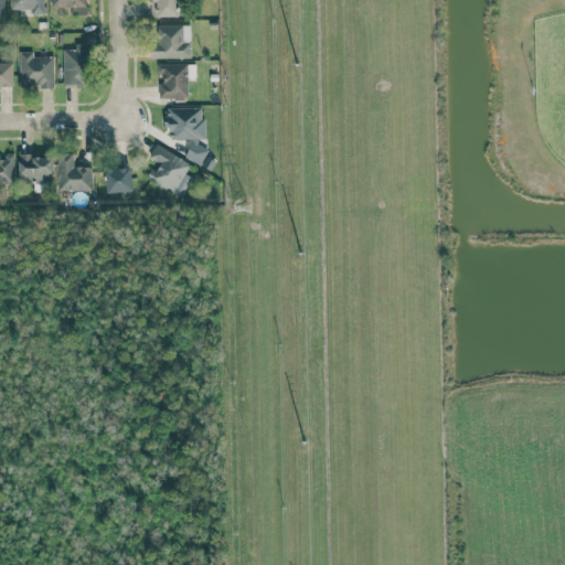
[(10,0),(10,10),(31,9),(31,14),(44,13),(43,0),(10,0)]
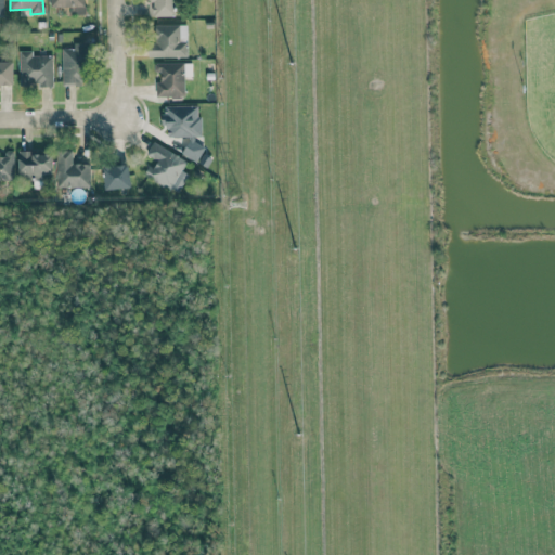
[(84,14),(84,0),(49,0),(50,5),(71,7),(71,14),(84,14)]
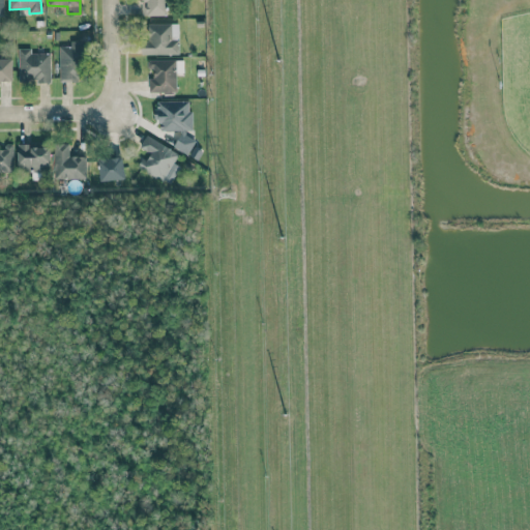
[(166,0),(140,0),(140,16),(167,16),(166,0)]
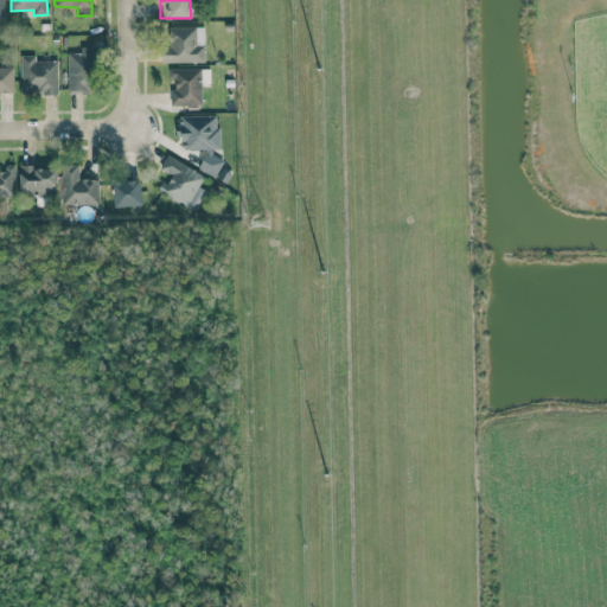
[(205,62),(204,26),(164,27),(165,63),(205,62)]
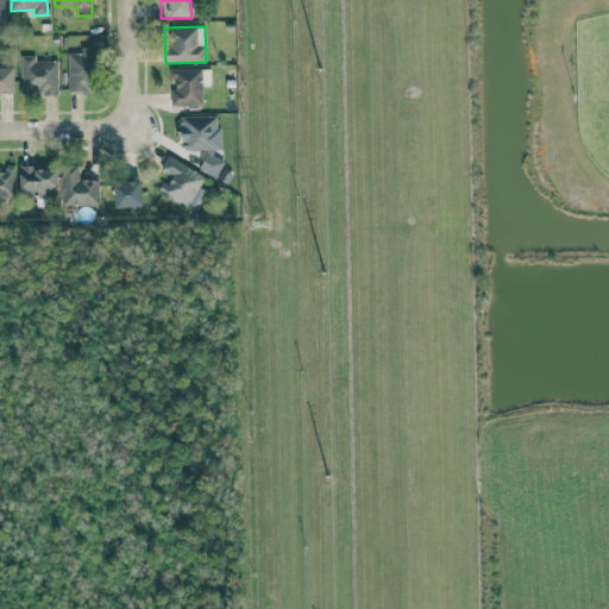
[(68,54),(68,93),(93,93),(93,46),(81,48),(81,52),(68,54)]
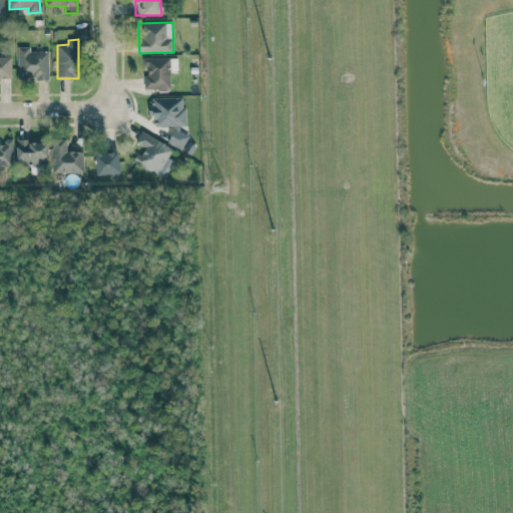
[(48,51),(30,51),(30,47),(18,46),(17,78),(33,79),(48,80),(48,51)]
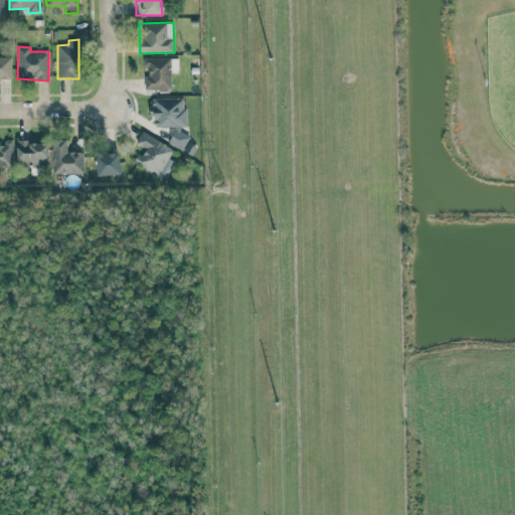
[(0,78),(12,78),(11,57),(0,57),(0,78)]
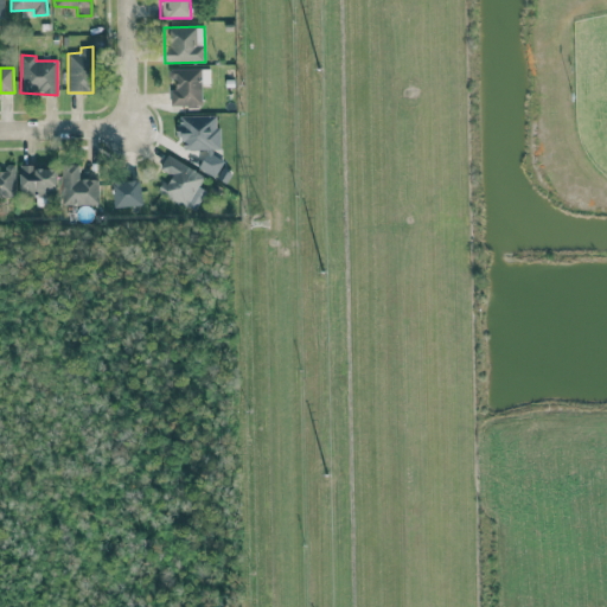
[(209,85),(210,69),(168,68),(168,78),(173,78),(172,104),(202,106),(202,85),(209,85)]
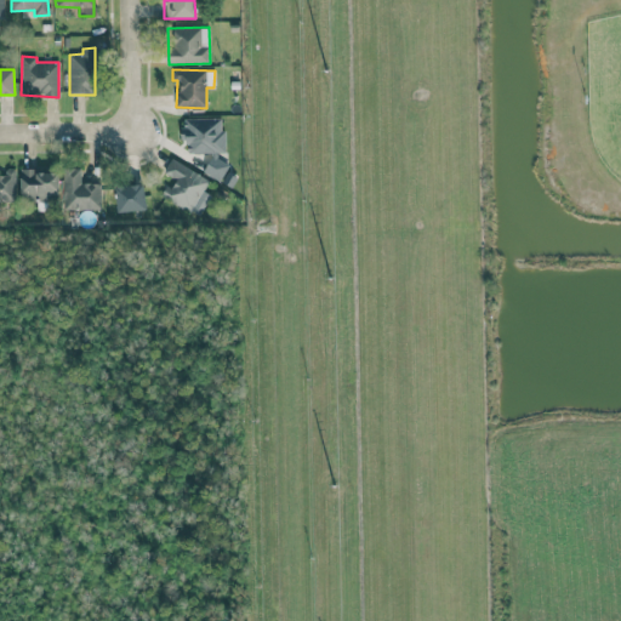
[(221,119),(182,118),(182,144),(188,144),(188,152),(224,153),(226,129),(221,129),(221,119)]
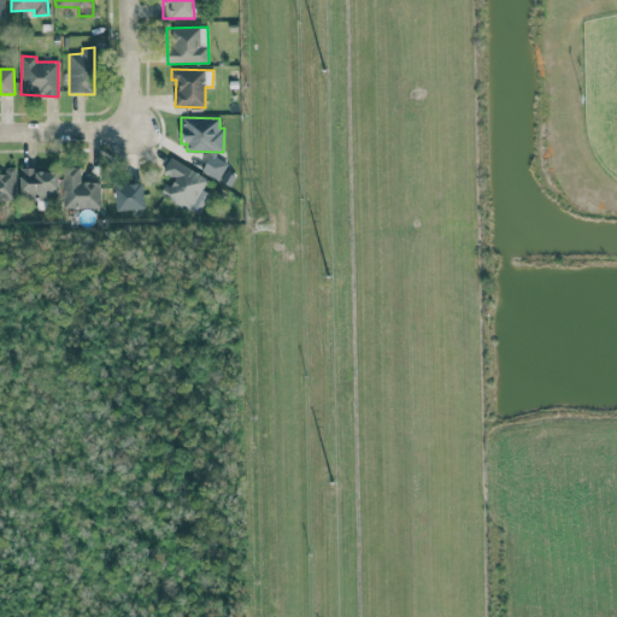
[(227,159),(209,154),(203,174),(221,178),(227,159)]
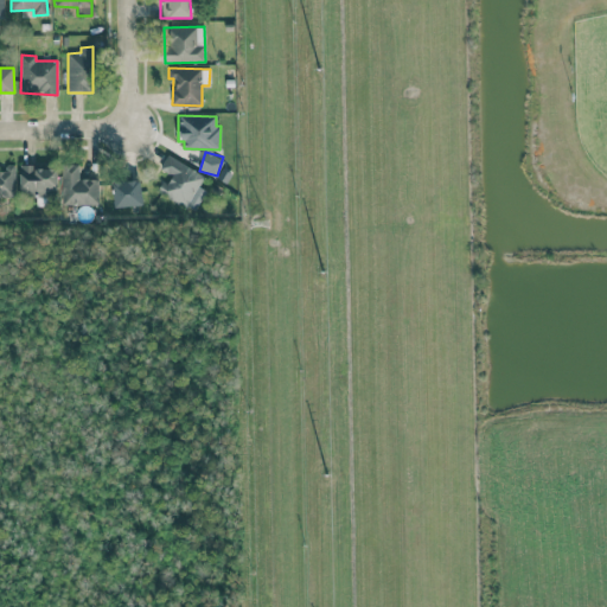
[(204,177),(167,154),(159,168),(170,174),(160,191),(193,211),(206,191),(198,186),(204,177)]
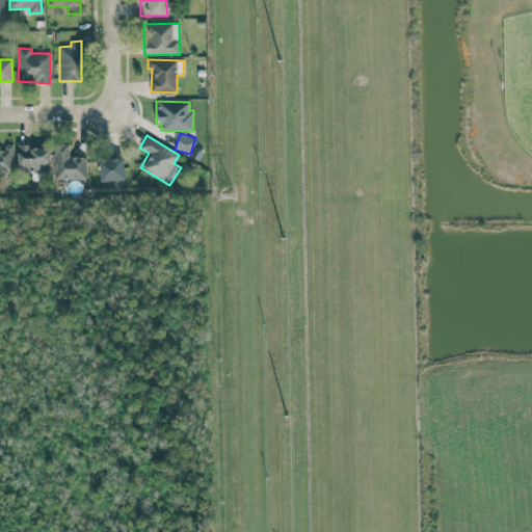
[(54,180),(86,180),(86,157),(69,157),(69,144),(54,143),(54,180)]
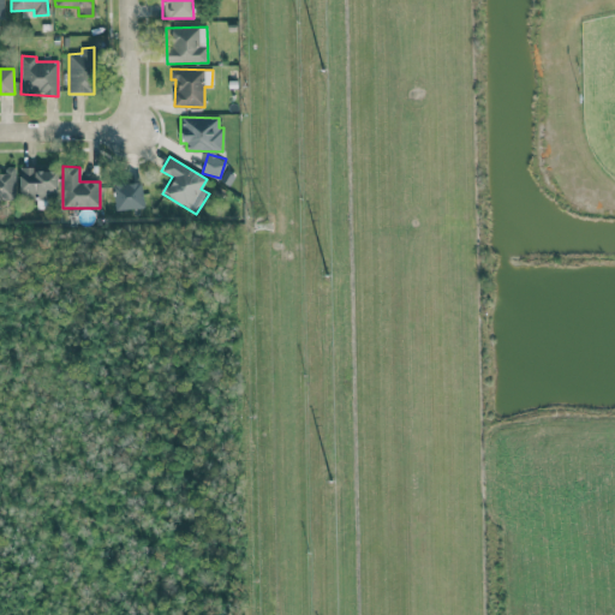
[(0,169),(0,199),(15,199),(15,167),(5,167),(5,169),(0,169)]
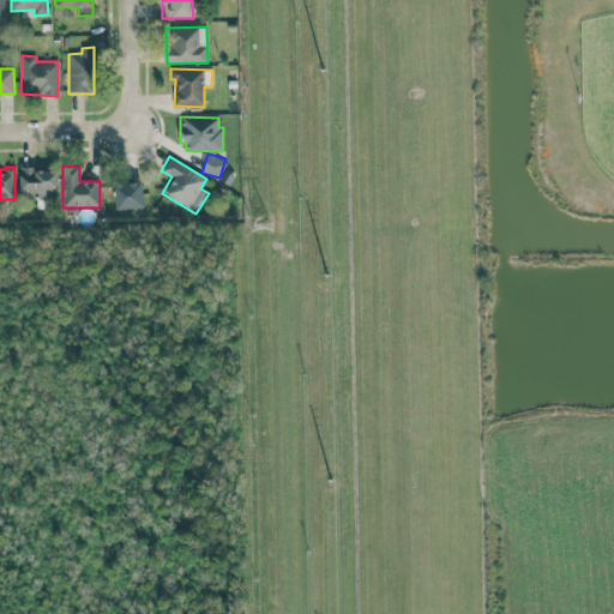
[(56,199),(58,169),(20,168),(19,198),(37,198),(37,208),(47,208),(47,199),(56,199)]
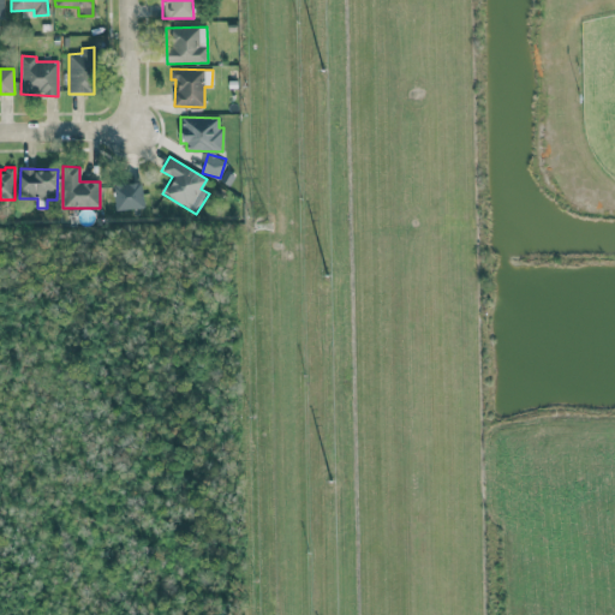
[(114,183),(115,209),(143,208),(142,183),(114,183)]
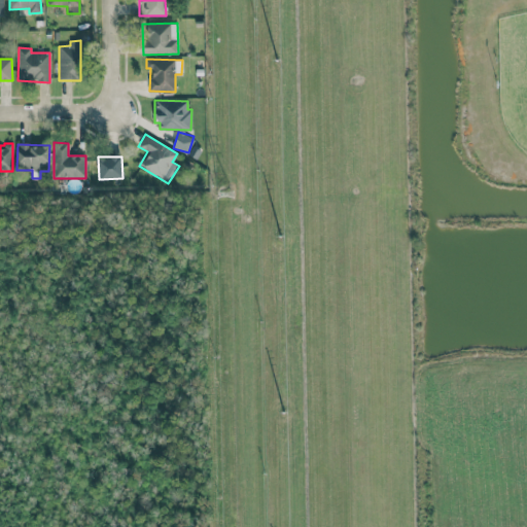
All buildings are outlined.
